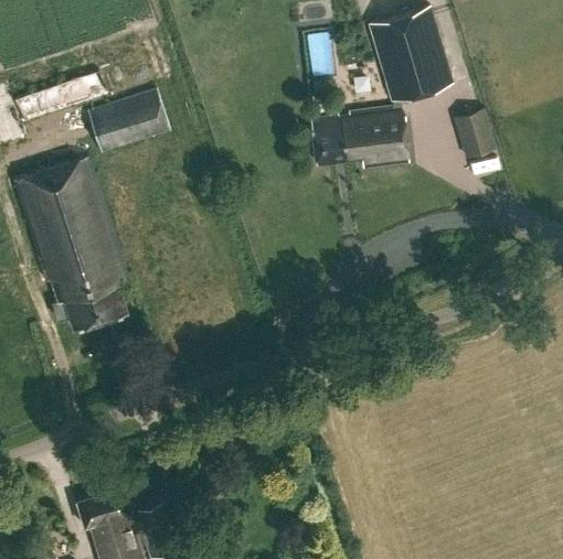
[(455,87),(432,9),(371,27),(394,106),(395,105),(396,110),(331,118),(332,121),(314,124),(319,167),(362,161),(365,171),(411,165),(403,101),(455,87)]
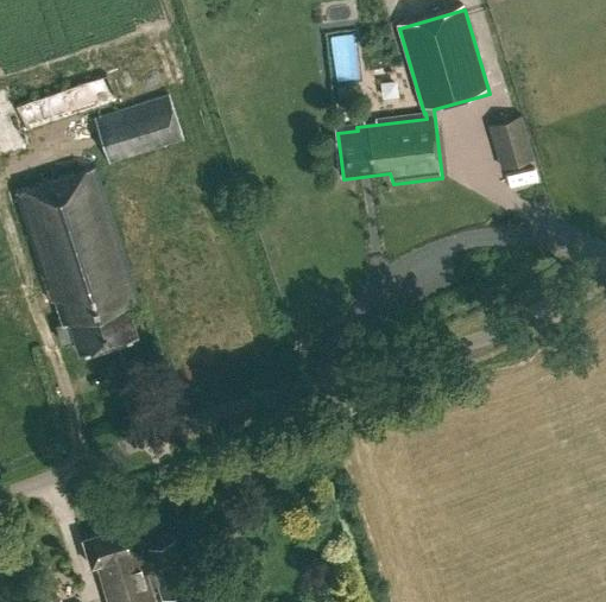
[(27,130),(111,102),(102,77),(19,103),(27,130)]
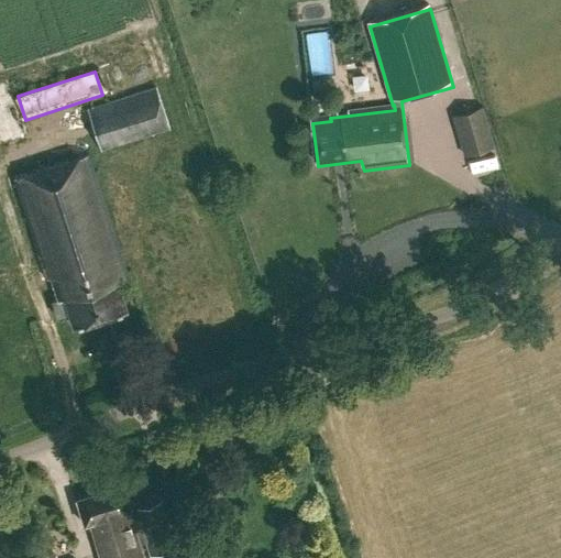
[(103,155),(171,133),(168,123),(161,102),(156,93),(90,115),(103,155)]
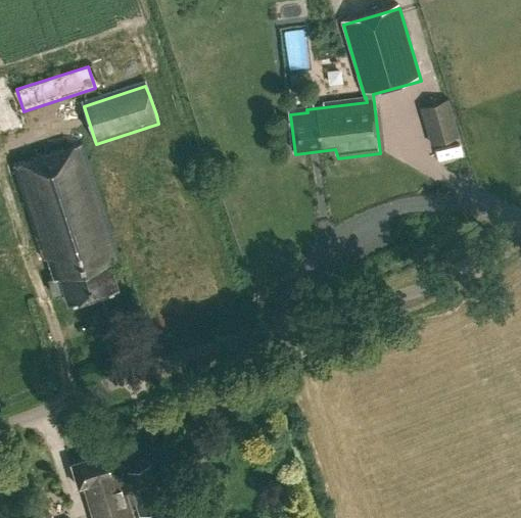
[(453,103),(422,111),(432,148),(462,140),(453,103)]
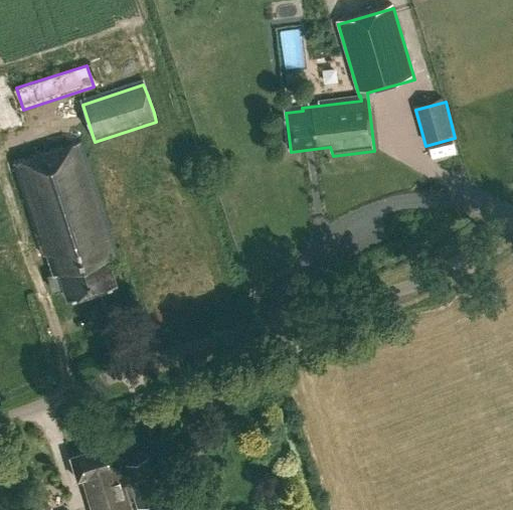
[(118,259),(82,146),(14,167),(43,259),(47,258),(53,277),(49,279),(54,293),(64,292),(67,302),(118,286),(110,261),(118,259)]
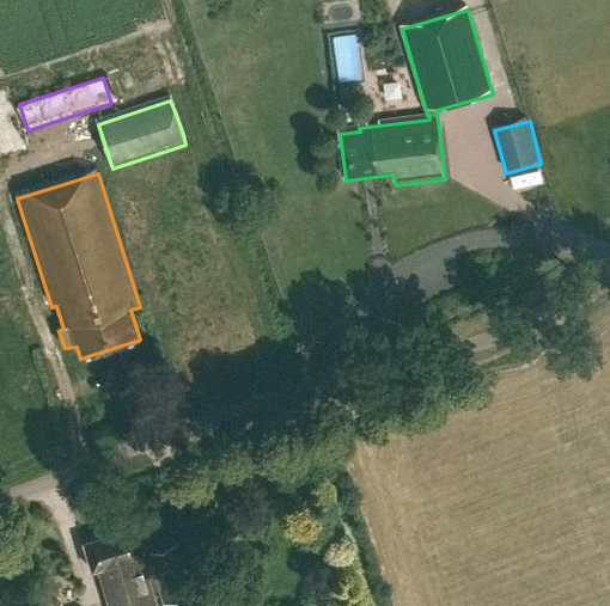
[(144,559),(135,532),(85,546),(93,574),(99,573),(109,605),(156,605),(142,559),(144,559)]
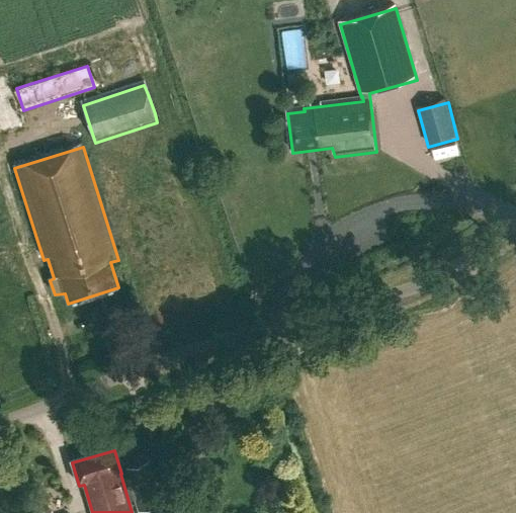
[(165,508),(152,465),(126,473),(138,512),(152,512),(165,508)]
